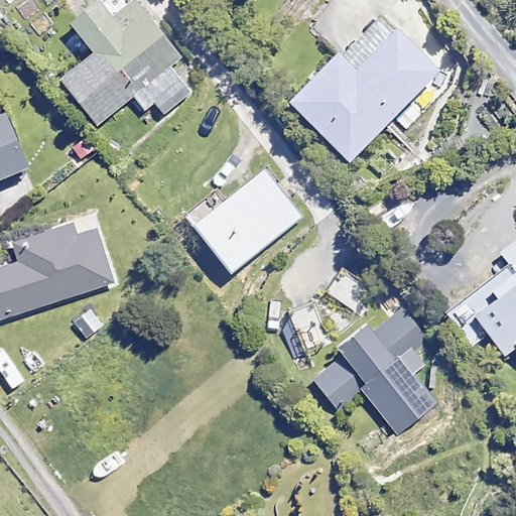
[(179,57),(136,1),(114,19),(99,0),(72,21),(96,52),(61,79),(98,125),(131,99),(142,113),(155,102),(165,115),(191,94),(169,66),(179,57)]
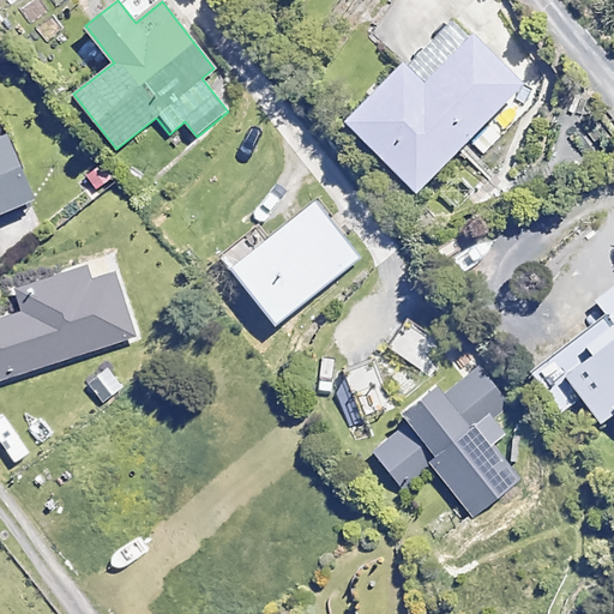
[(522,84),(456,18),(408,67),(402,61),(344,119),(416,191),(522,84)]
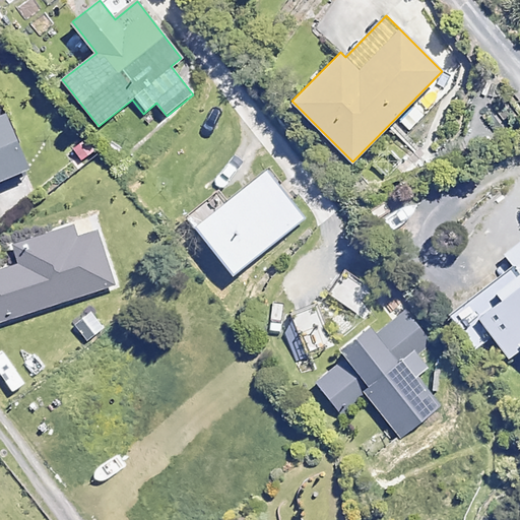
[(0,179),(28,167),(5,113),(0,114),(0,179)]
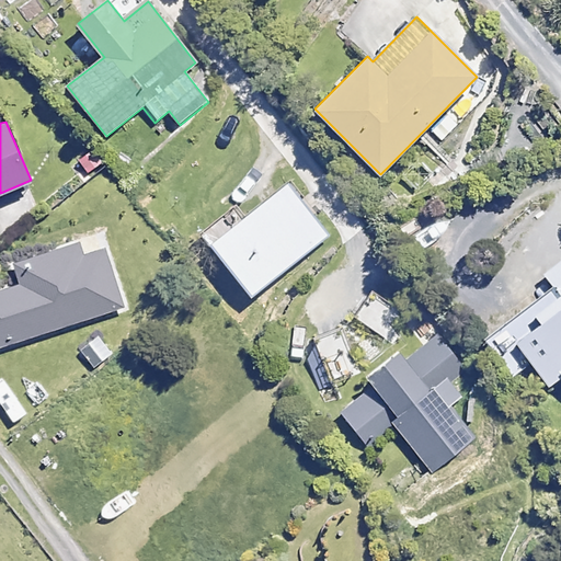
[(330,236),(288,183),(212,243),(252,296),(330,236)]
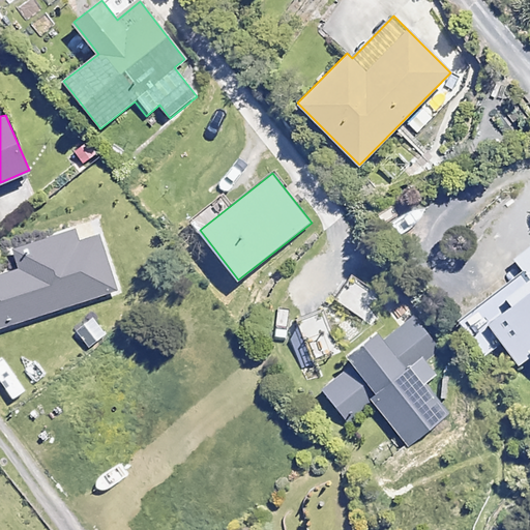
[(77,236),(17,256),(22,274),(0,281),(0,332),(119,294),(101,239),(80,245),(77,236)]
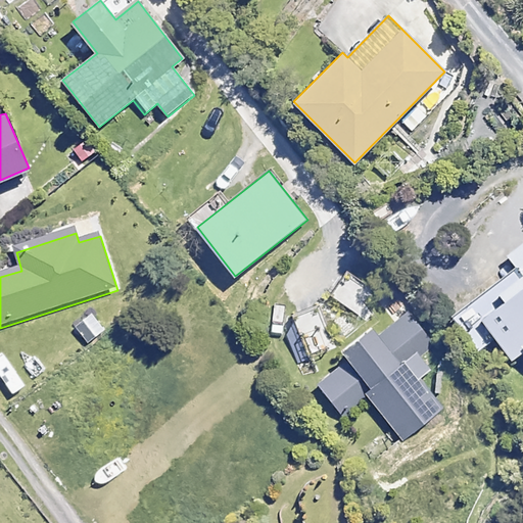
[(502,304),(483,318),(522,375),(522,243),(504,256),(518,277),(494,293),(502,304)]
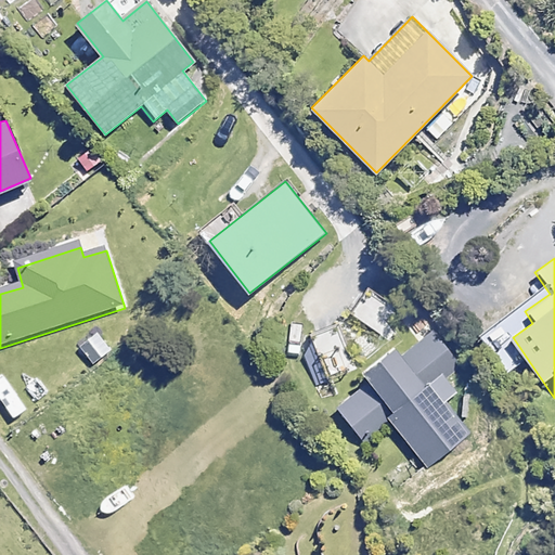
[(461,366),(435,332),(402,356),(397,349),(366,371),(371,377),(337,402),(365,440),(395,420),(428,466),(467,437),(442,403),(455,394),(444,379),(461,366)]
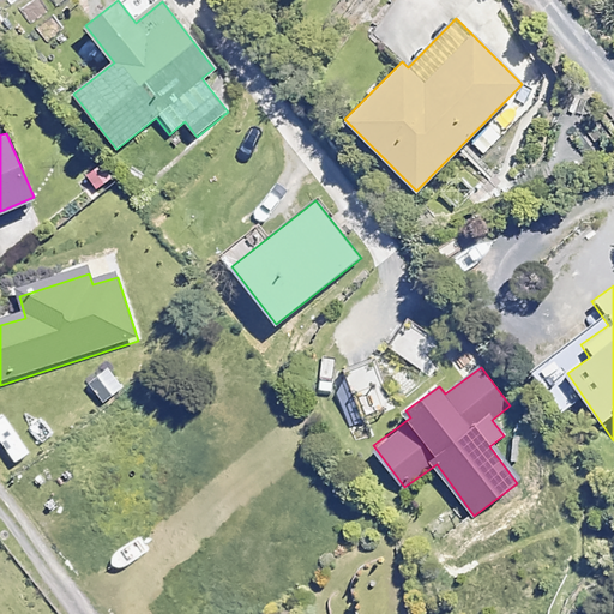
All buildings are outlined.
